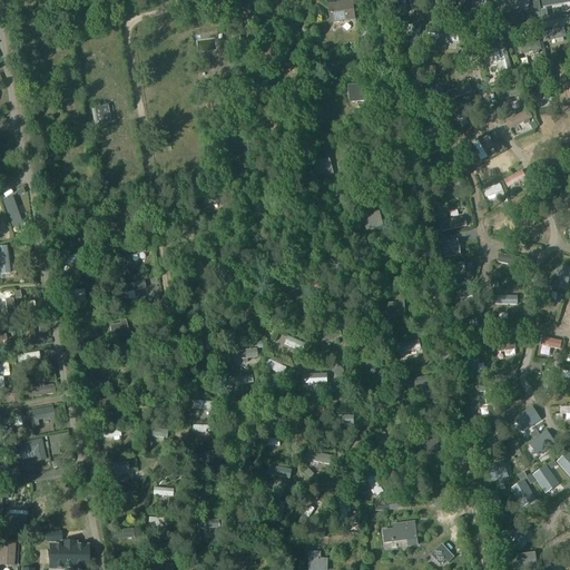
[(404,0),(396,0),(399,16),(408,15),(404,0)]
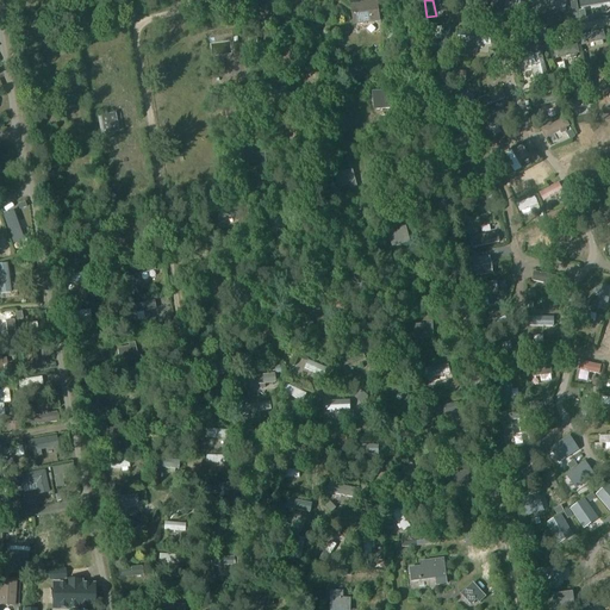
[(459,0),(449,0),(452,11),(460,10),(459,0)]
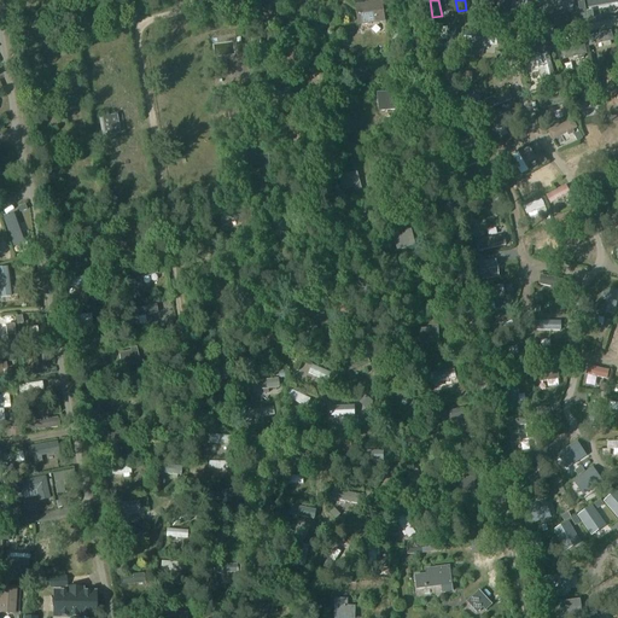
[(490,0),(479,0),(479,11),(491,11),(490,0)]
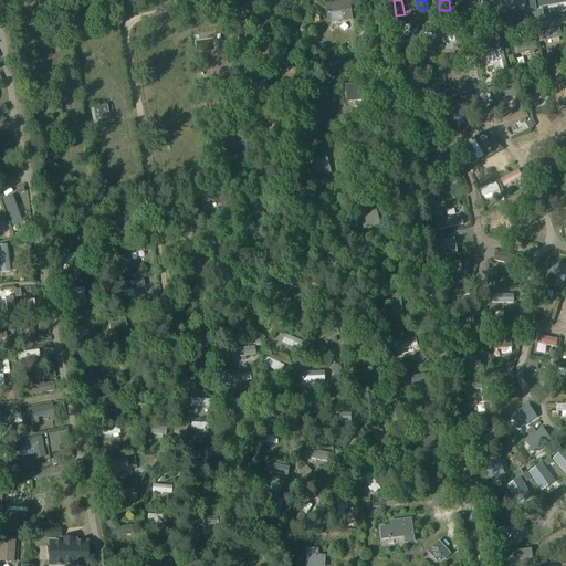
[(498,0),(498,2),(500,3),(500,4),(503,4),(509,6),(524,10),(525,0),(498,0)]
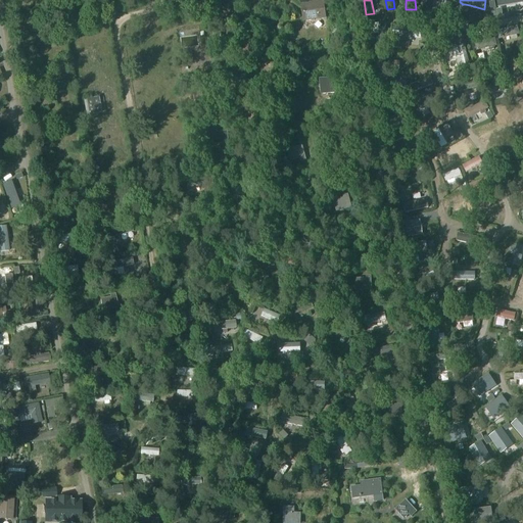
[(70,6),(60,8),(61,18),(77,15),(75,3),(69,4),(70,6)]
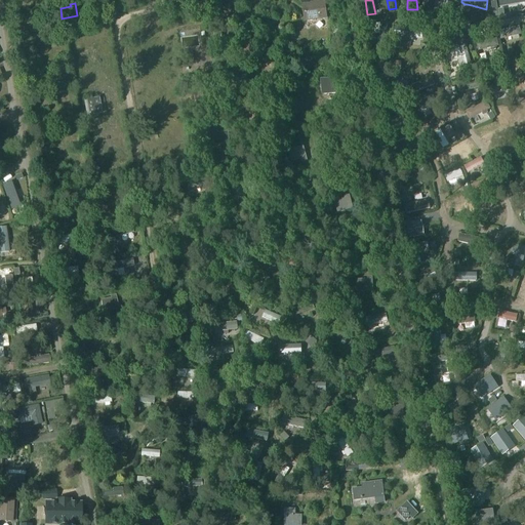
[(323,6),(303,8),(305,23),(325,21),(323,6)]
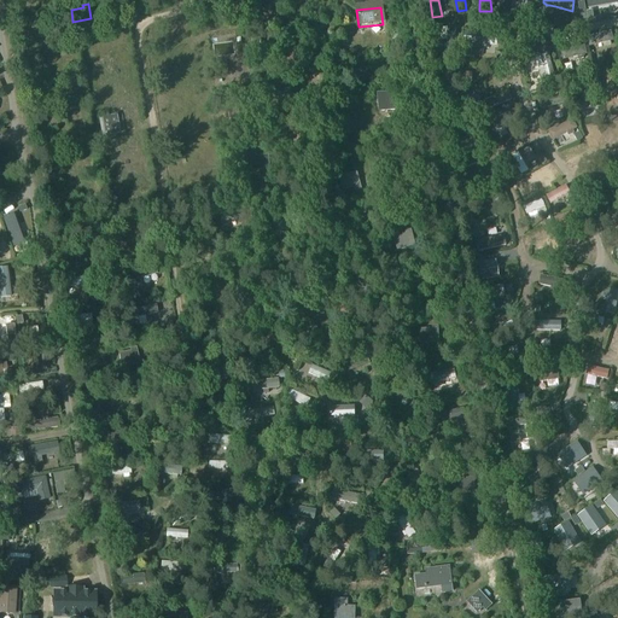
[(465,31),(464,44),(495,46),(496,34),(465,31)]
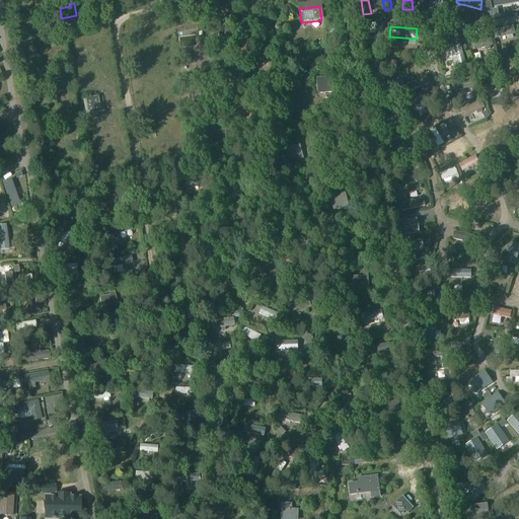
[(513,26),(493,32),(495,40),(507,36),(513,35),(515,34),(513,26)]
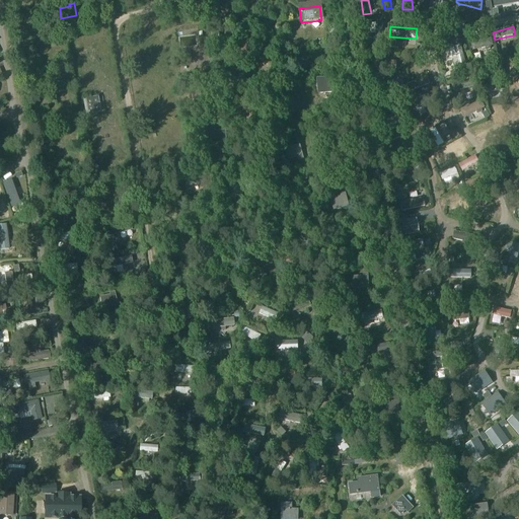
[(219,51),(219,32),(211,32),(210,51),(219,51)]
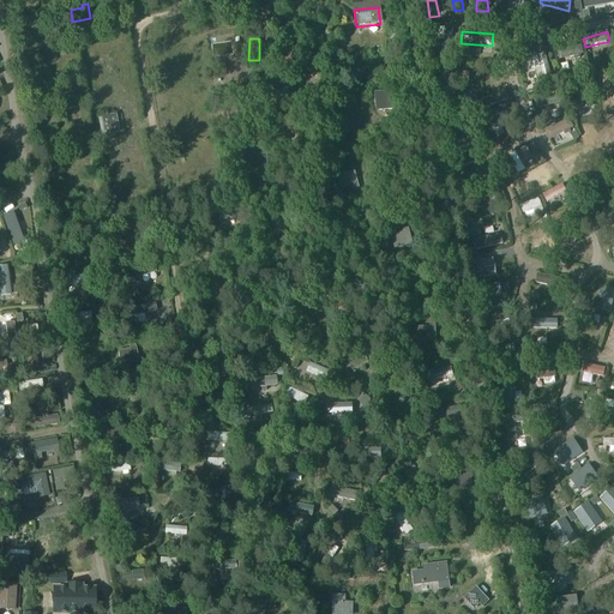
[(581,44),(557,52),(559,60),(583,54),(581,44)]
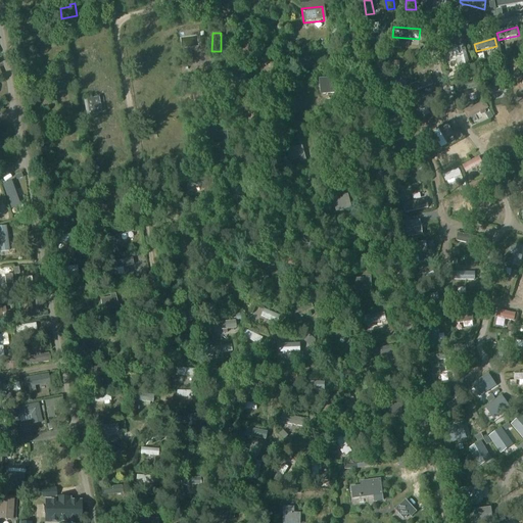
[(469,66),(464,46),(457,48),(458,50),(453,51),(457,68),(462,66),(463,68),(469,66)]
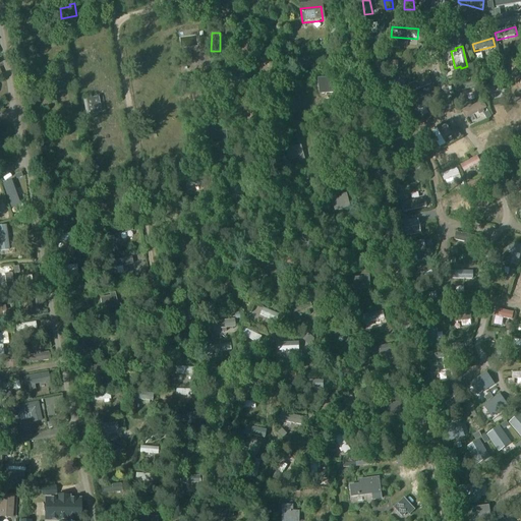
[(54,59),(65,59),(64,47),(54,47),(54,59)]
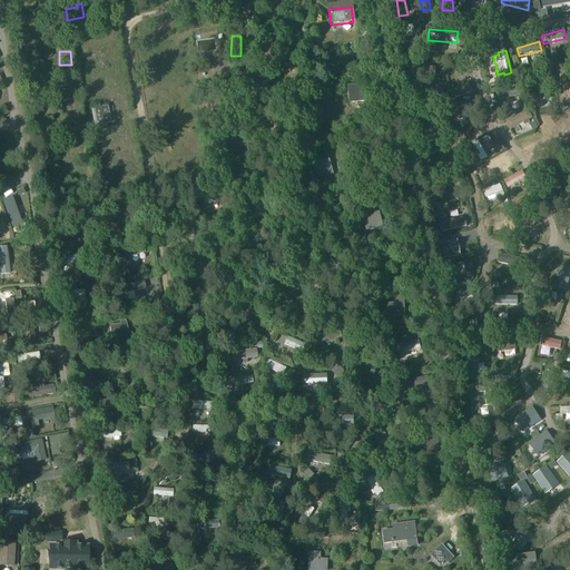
[(410,65),(409,74),(434,78),(435,69),(410,65)]
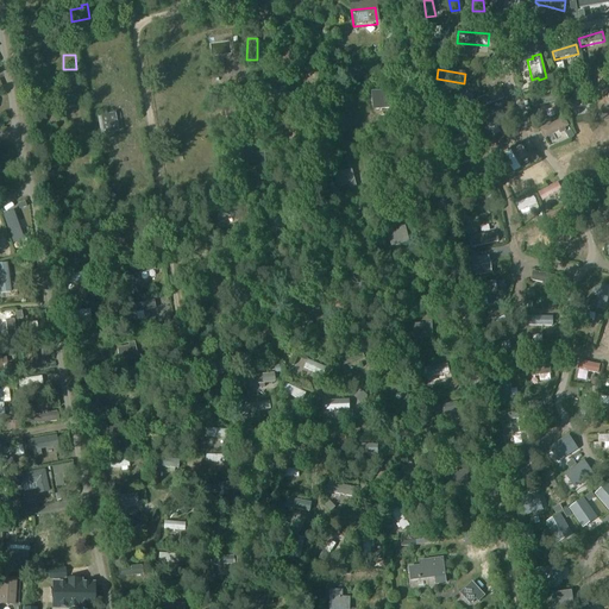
[(556,77),(545,81),(548,90),(559,87),(556,77)]
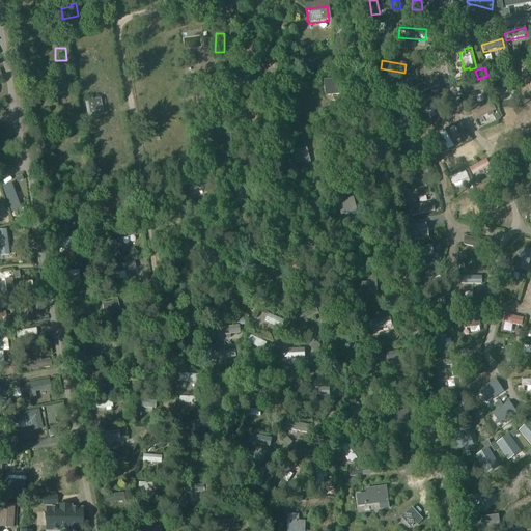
[(524,68),(518,70),(521,89),(527,88),(524,68)]
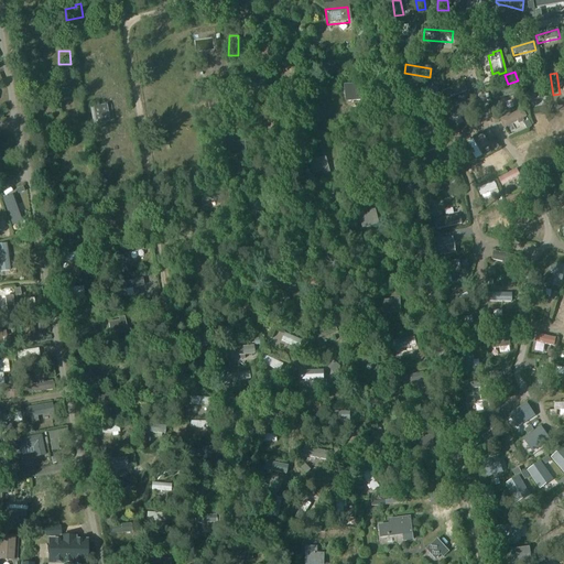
[(464,84),(442,91),(445,100),(467,91),(464,84)]
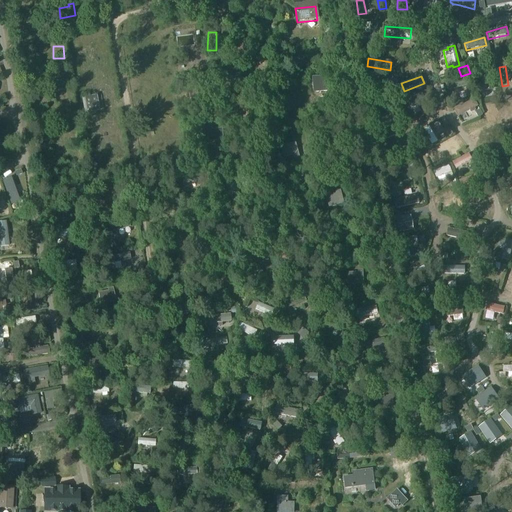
[(324,77),(314,78),(316,93),(328,92),(327,87),(325,87),(324,77)]
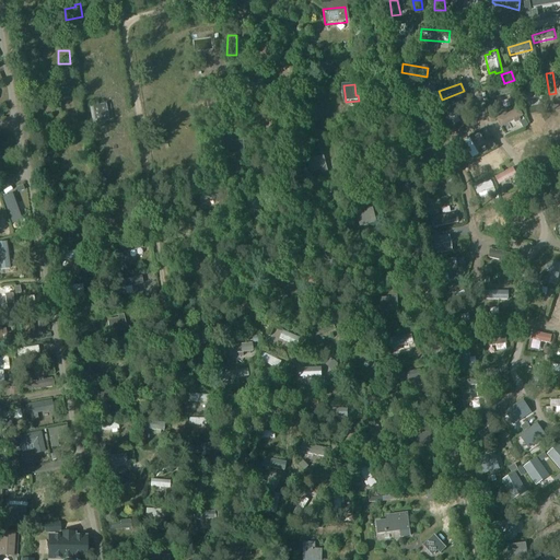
[(510,85),(489,91),(491,100),(513,94),(510,85)]
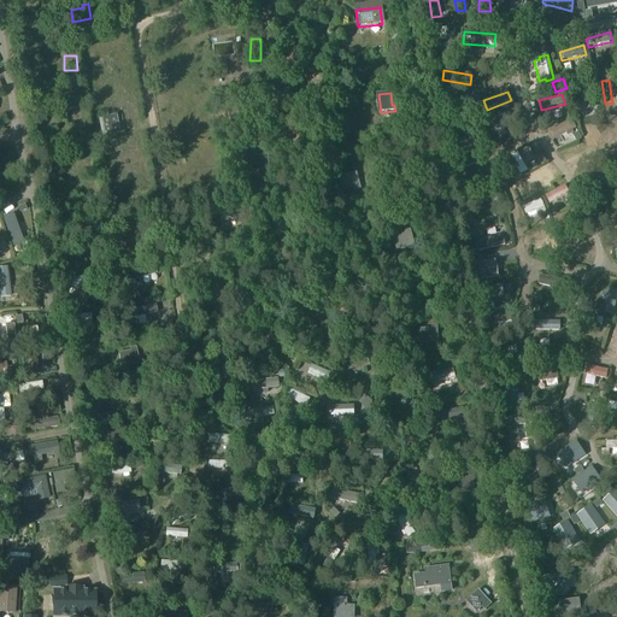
[(471,98),(451,105),(454,113),(475,105),(471,98)]
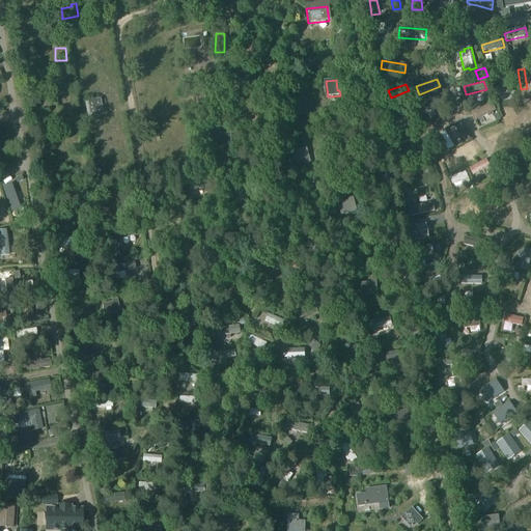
[(420,105),(430,100),(427,91),(416,96),(420,105)]
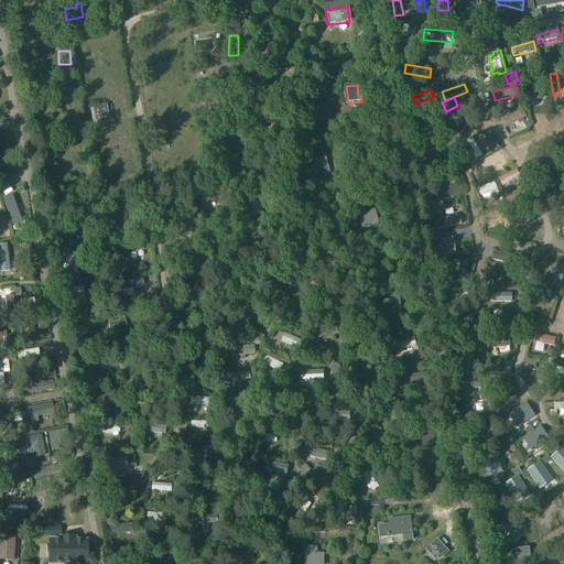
[(472,99),(449,110),(454,119),(476,108),(472,99)]
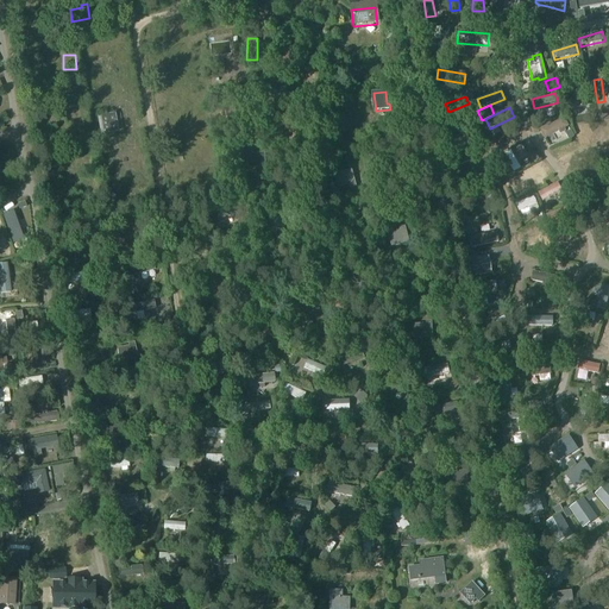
[(115,113),(100,115),(104,133),(118,131),(115,113)]
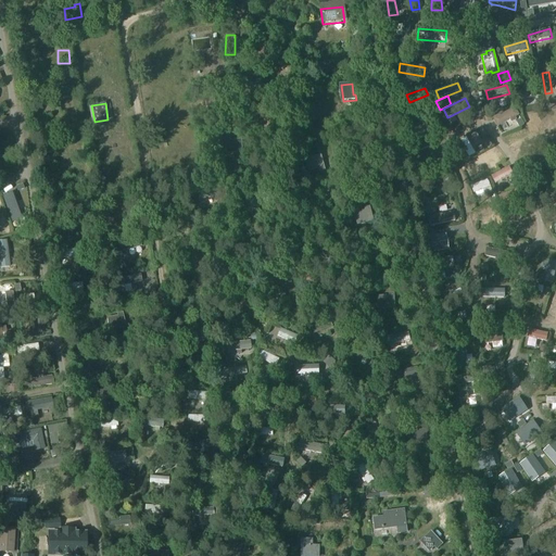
[(515,109),(493,119),(497,127),(509,121),(515,118),(518,116),(515,109)]
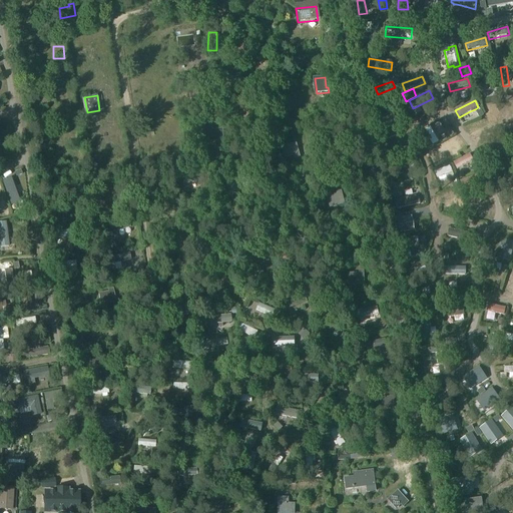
[(397,113),(376,120),(379,128),(399,121),(397,113)]
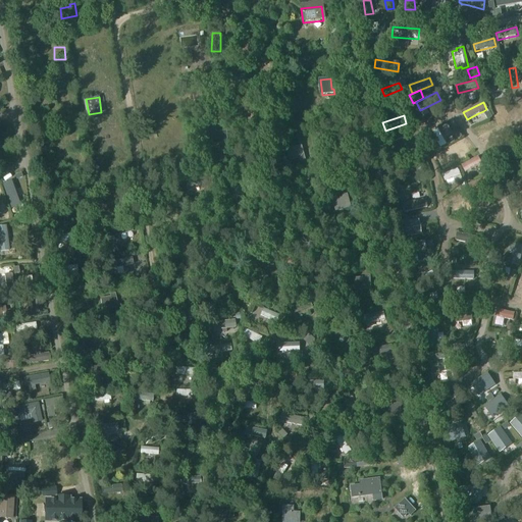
[(506,118),(500,120),(505,136),(511,135),(509,126),(507,120),(506,118)]
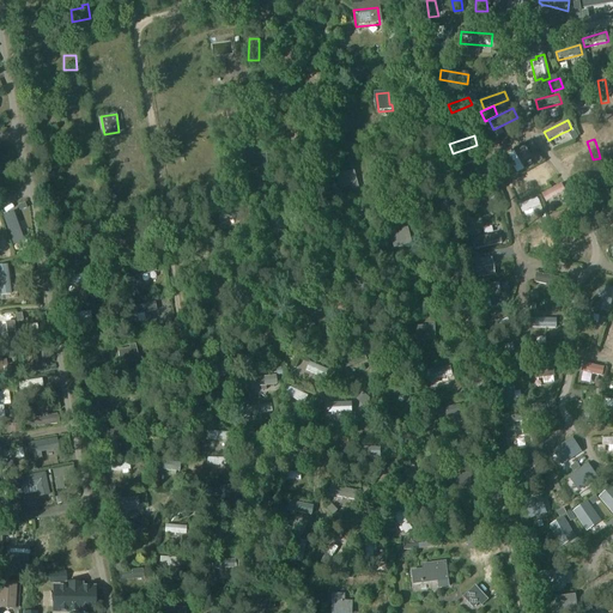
[(515,150),(523,165),(533,161),(525,144),(515,150)]
